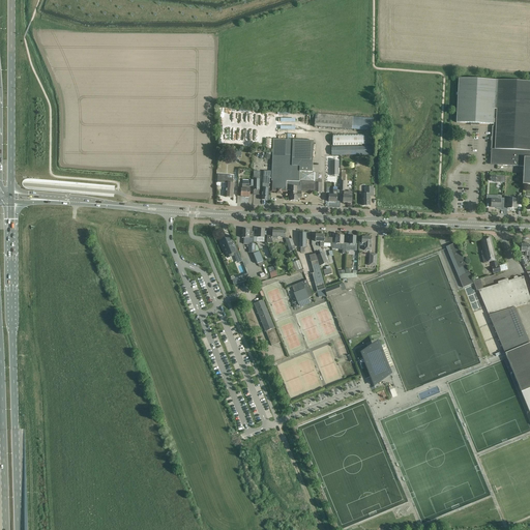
[(529,184),(529,82),(459,79),(457,123),(494,124),(493,126),(492,126),(491,155),(494,155),(494,154),(497,154),(497,158),(498,158),(498,160),(497,160),(497,166),(524,167),(523,184),(529,184)]
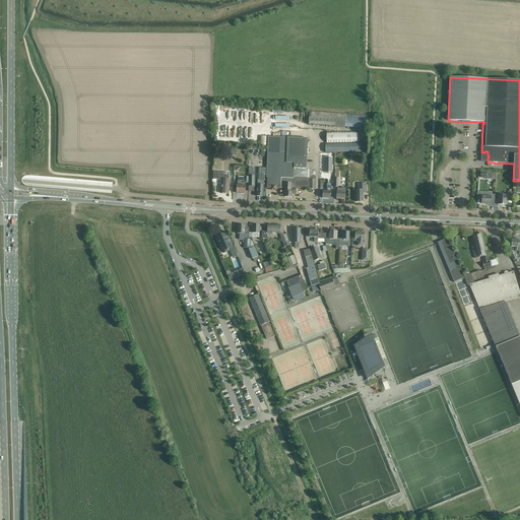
[(346,115),(309,112),(309,124),(345,127),(366,129),(367,117),(346,115)]
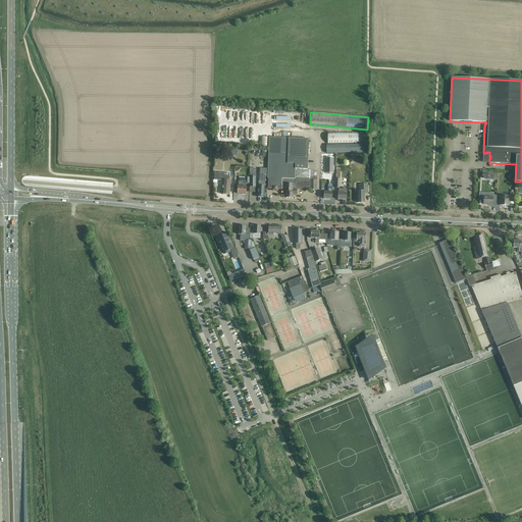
[(359,143),(358,132),(327,133),(328,144),(359,143)]
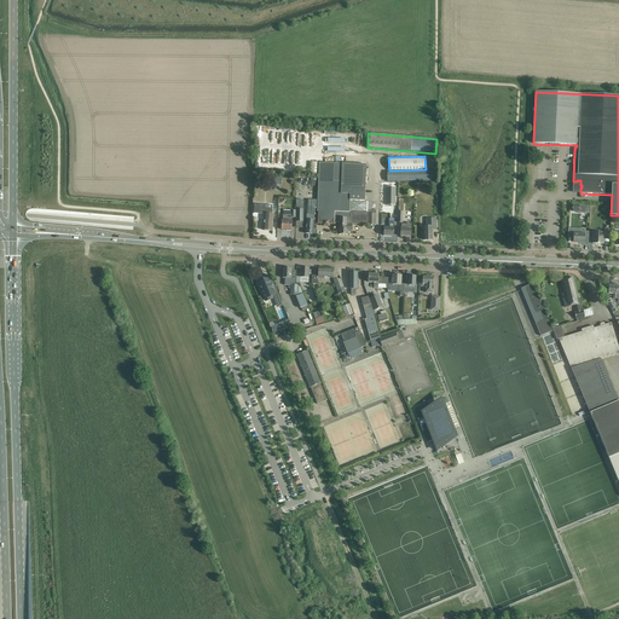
[(308,162),(308,173),(318,173),(318,162),(308,162)]
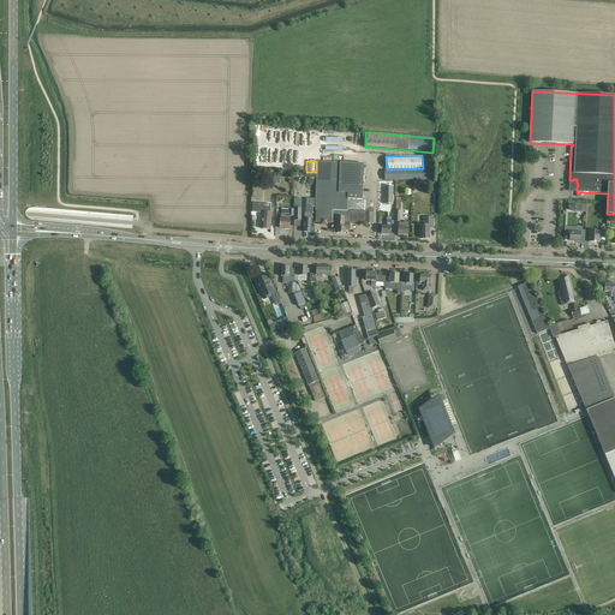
[(317,162),(315,210),(316,210),(316,222),(321,222),(322,224),(326,224),(327,222),(333,222),(333,221),(338,221),(338,218),(346,218),(346,225),(350,225),(350,221),(365,222),(365,224),(374,224),(374,209),(369,209),(365,209),(365,201),(365,199),(363,199),(364,163),(317,162)]
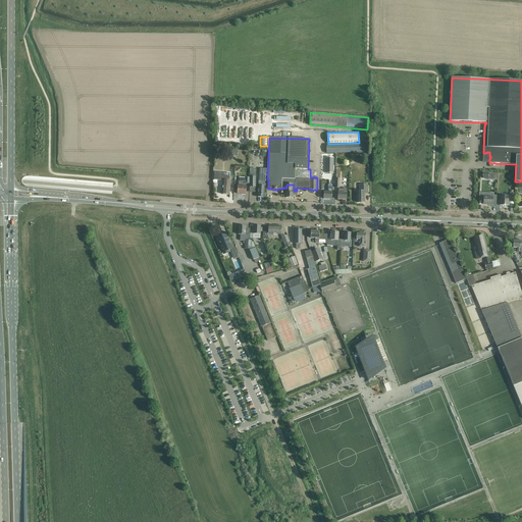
[(367,153),(367,144),(326,145),(326,154),(367,153)]
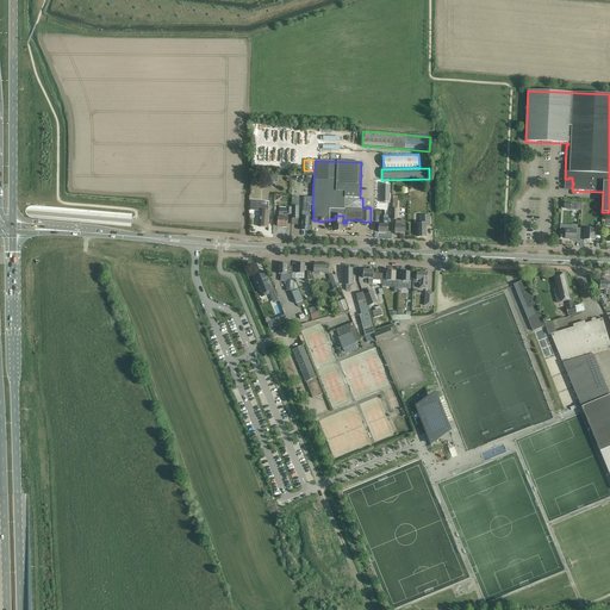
[(254,174),(254,184),(259,184),(259,179),(278,180),(278,175),(254,174)]
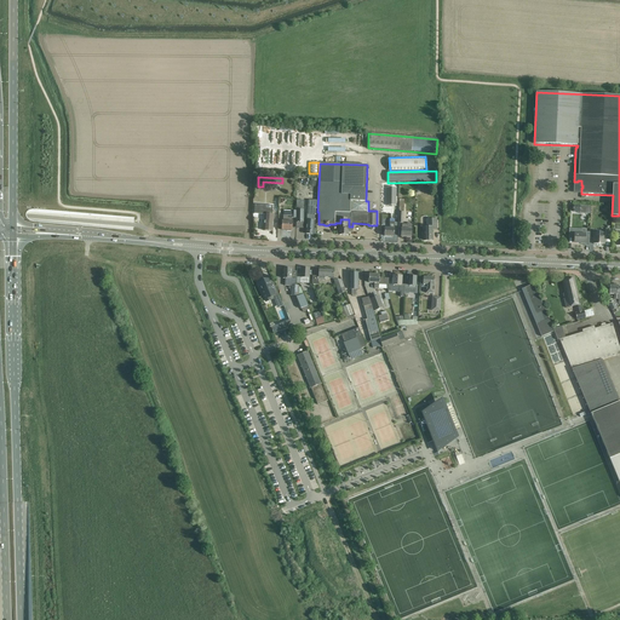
[(306,228),(305,234),(314,235),(314,229),(315,222),(315,220),(316,207),(317,207),(317,200),(309,200),(308,206),(308,220),(306,228)]
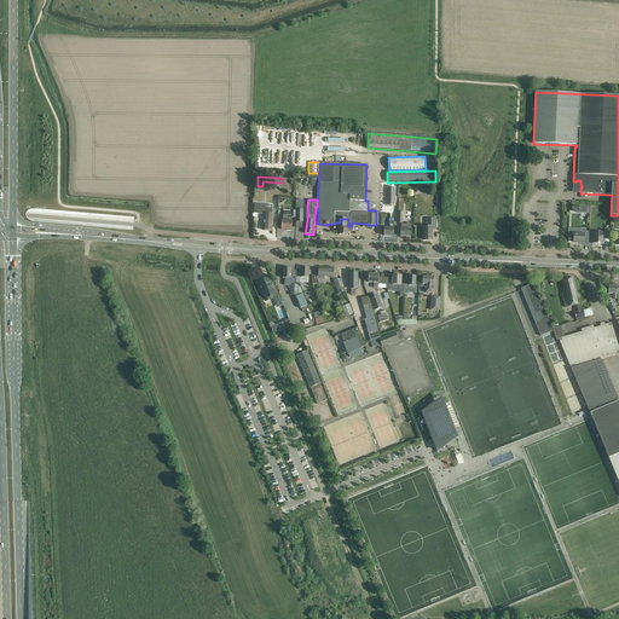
[(254,206),(254,213),(258,213),(265,214),(264,225),(264,231),(272,231),(273,225),(273,214),(271,214),(272,206),(261,206),(262,202),(255,202),(255,206),(254,206)]
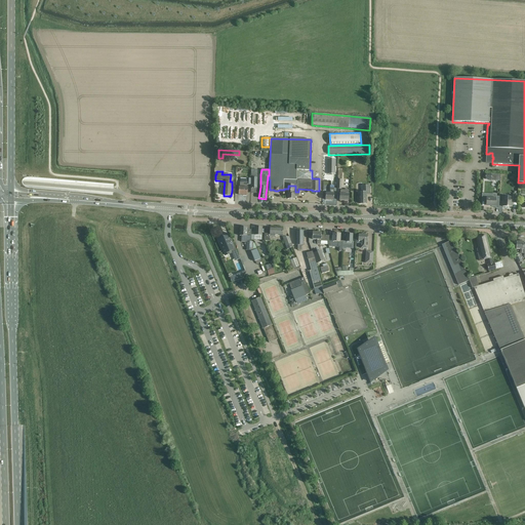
[(239,188),(239,195),(243,195),(243,196),(246,196),(246,195),(247,195),(247,188),(247,185),(251,185),(251,178),(246,178),(240,178),(240,188),(239,188)]
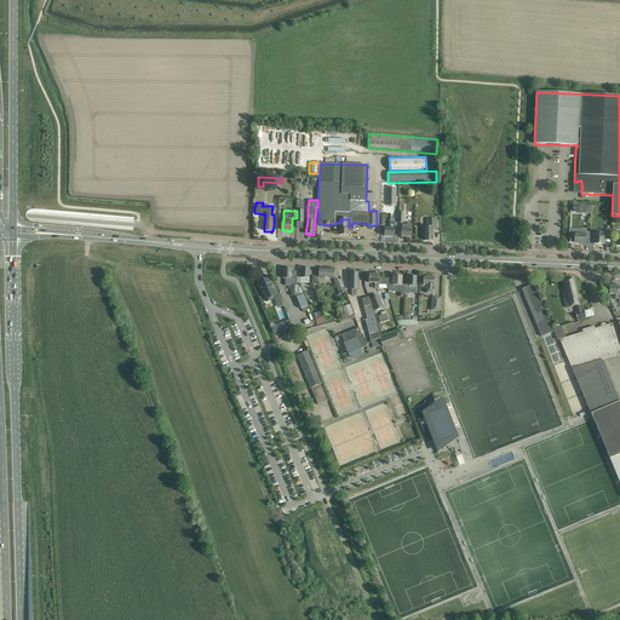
[(340,223),(339,235),(349,235),(349,231),(352,231),(352,227),(349,227),(349,219),(340,219),(340,223)]
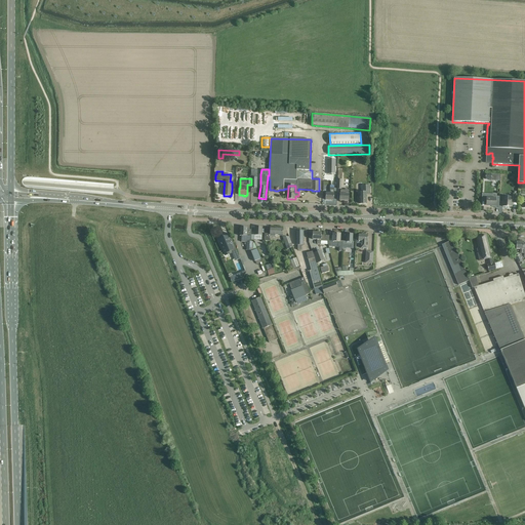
[(334,186),(330,186),(330,188),(330,194),(326,193),(326,200),(334,200),(334,194),(334,186)]
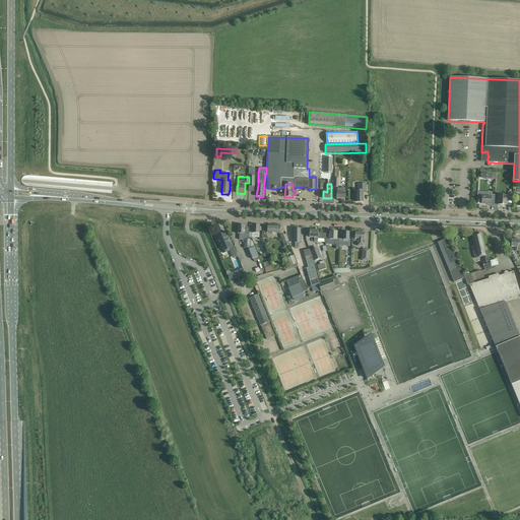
[(367,191),(367,184),(359,184),(359,190),(355,190),(356,202),(364,202),(364,191),(367,191)]
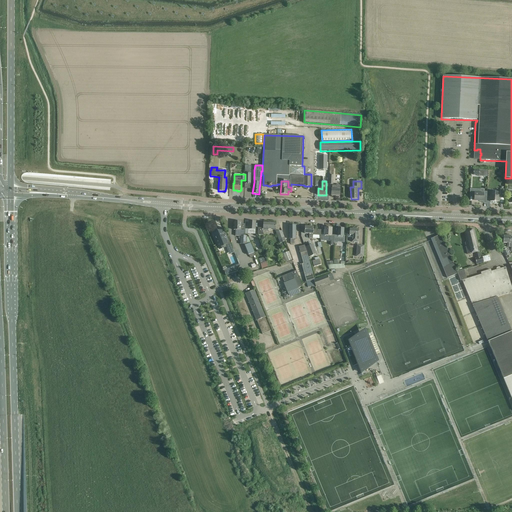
[(339,185),(336,184),(336,185),(332,185),(332,189),(332,196),(339,196),(340,190),(339,190),(339,185)]
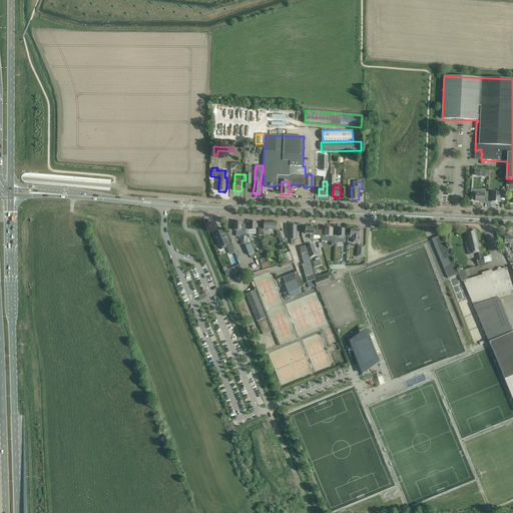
[(505,189),(501,189),(501,192),(492,192),(491,202),(501,202),(501,198),(505,198),(505,189)]
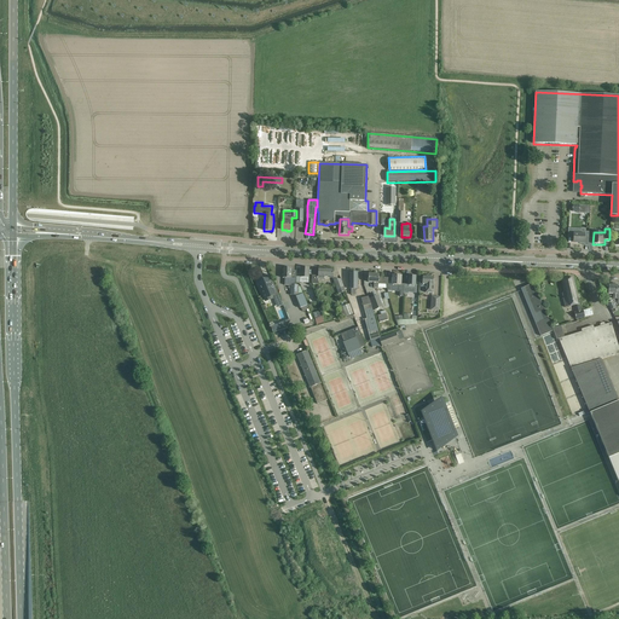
[(589,232),(584,232),(584,235),(574,233),(573,239),(573,242),(577,243),(584,243),(584,241),(588,241),(588,242),(589,242),(589,232)]
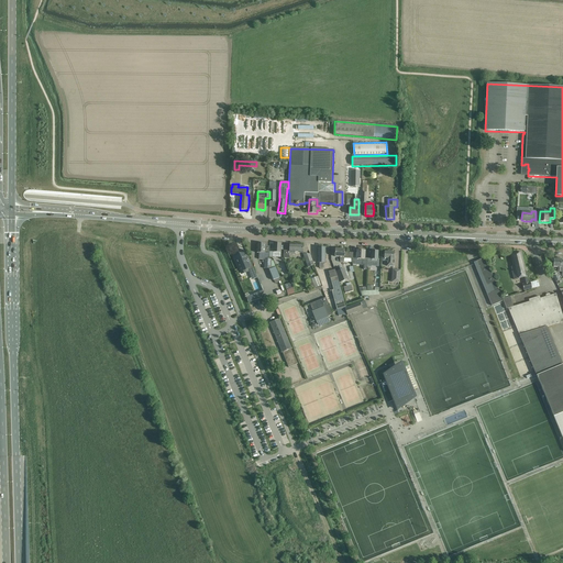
[(269,252),(269,257),(280,257),(282,244),(274,243),(273,252),(269,252)]
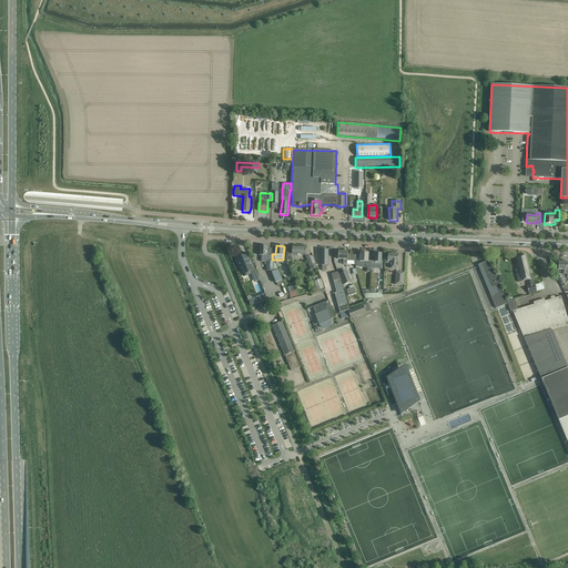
[(260,246),(260,255),(262,255),(261,262),(266,262),(266,271),(272,271),(272,272),(276,283),(277,286),(284,284),(282,280),(276,263),(274,263),(274,262),(272,262),(272,255),(267,255),(267,246),(260,246)]
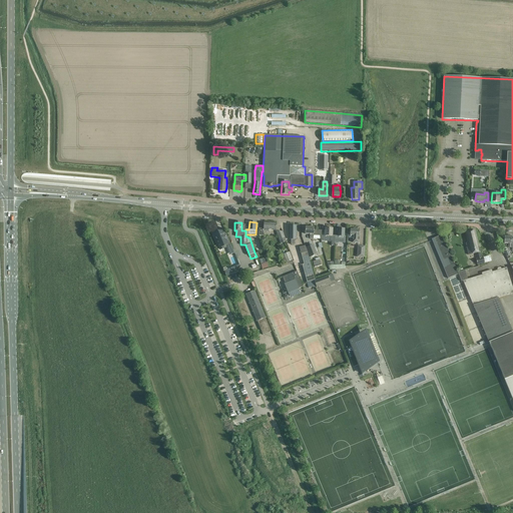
[(259,235),(264,235),(264,229),(265,230),(277,230),(277,222),(265,222),(264,228),(259,228),(259,235)]
